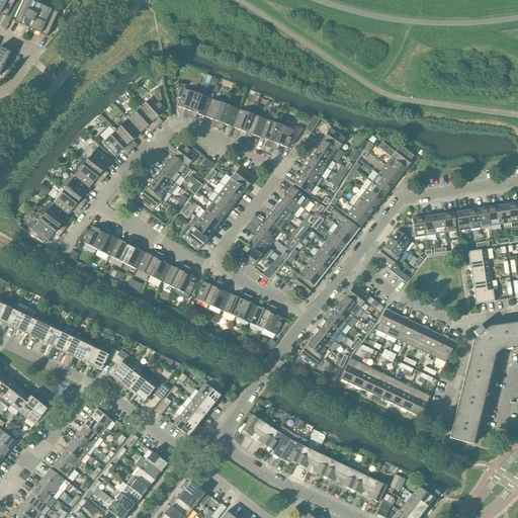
[(0,0),(0,14),(1,13),(5,16),(5,17),(6,18),(15,0),(0,0)]
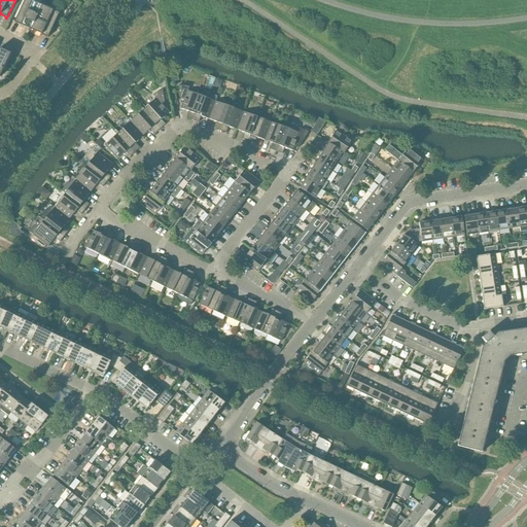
[(31,30),(42,5),(41,6),(32,2),(33,1),(32,0),(31,1),(28,0),(24,0),(14,23),(15,23),(15,22),(21,24),(21,25),(22,26),(22,25),(31,29),(31,30)]
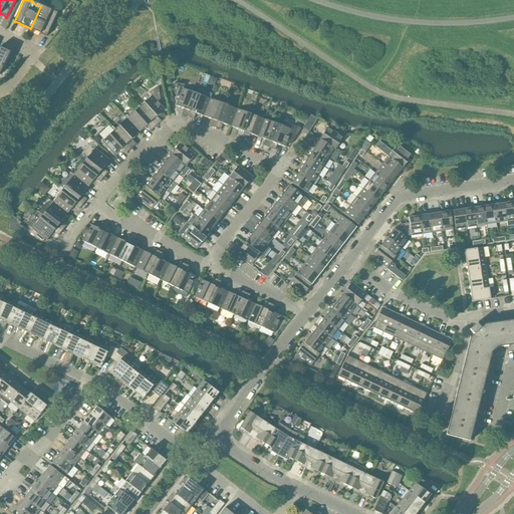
[(42,5),(41,5),(30,29),(31,29),(31,28),(40,32),(39,33),(40,34),(41,33),(46,35),(45,36),(46,37),(58,13),(57,12),(56,13),(51,11),(52,10),(51,9),(50,10),(41,6),(42,5)]
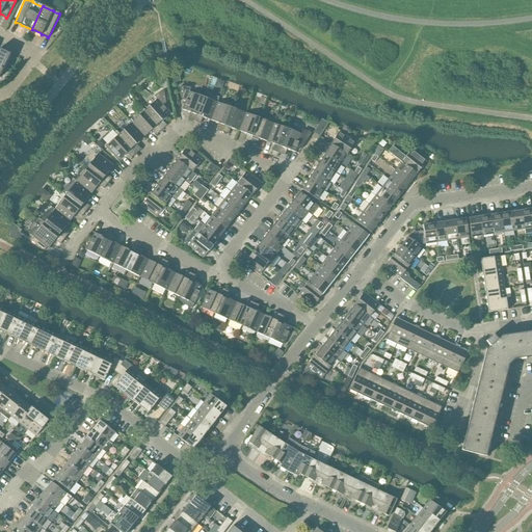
[(0,77),(11,54),(0,49),(0,48),(0,77)]
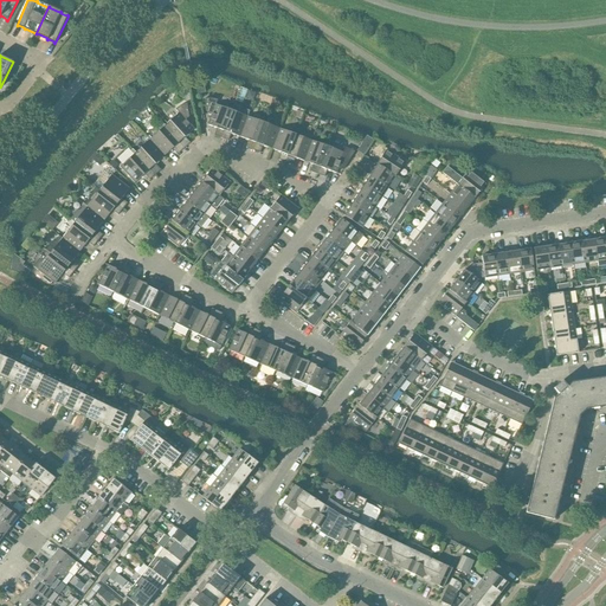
[(221,139),(232,110),(216,104),(218,101),(214,100),(212,98),(208,98),(205,100),(208,115),(211,115),(207,124),(217,128),(214,136),(221,139)]
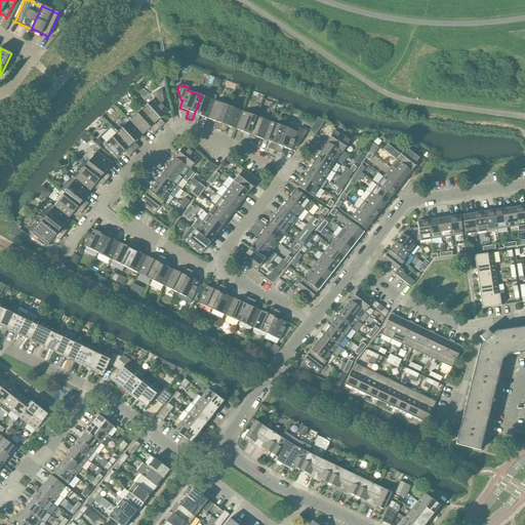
[(143,110),(160,128),(165,124),(160,119),(168,112),(163,105),(164,104),(167,103),(165,92),(162,92),(162,90),(159,90),(157,92),(155,93),(153,95),(156,97),(143,110)]
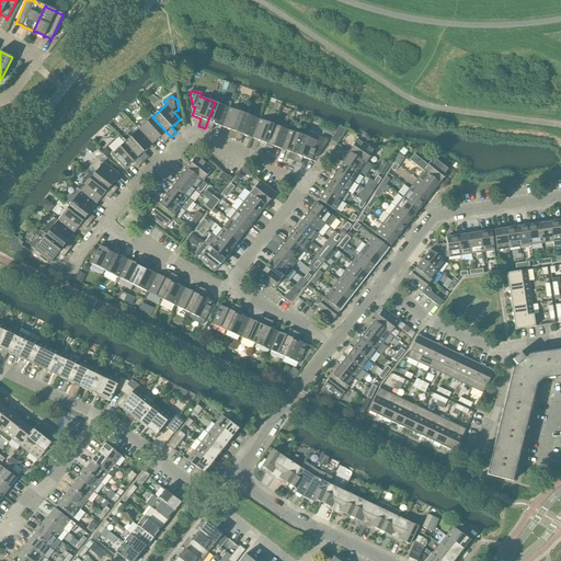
[(222,127),(229,107),(231,103),(225,101),(224,98),(216,98),(215,102),(205,128),(212,130),(214,124),(222,127)]
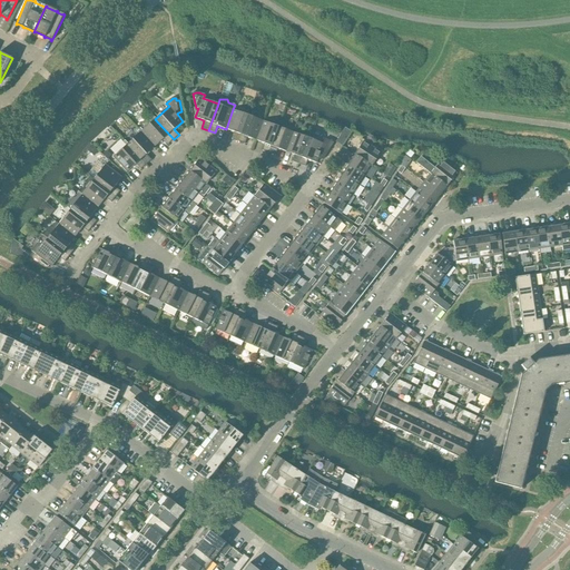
[(248,115),(233,109),(226,129),(234,133),(232,139),(238,141),(248,115)]
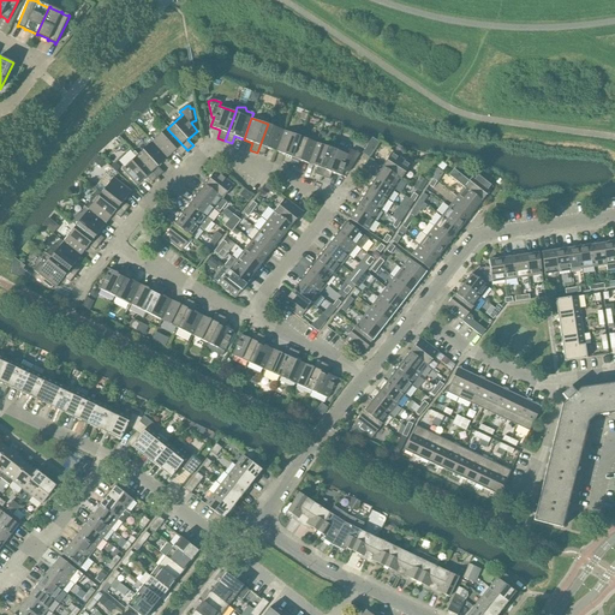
[(284,131),(268,124),(257,153),(264,155),(267,148),(276,151),(284,131)]
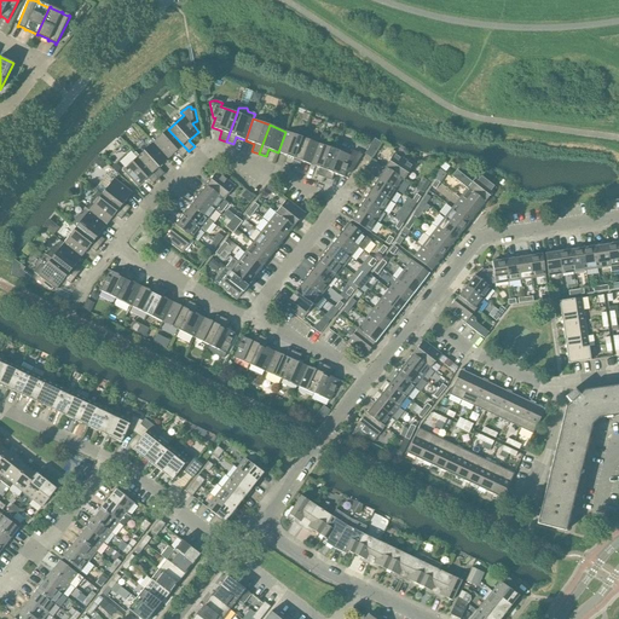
[(168,129),(152,143),(168,160),(178,151),(183,157),(189,151),(168,129)]
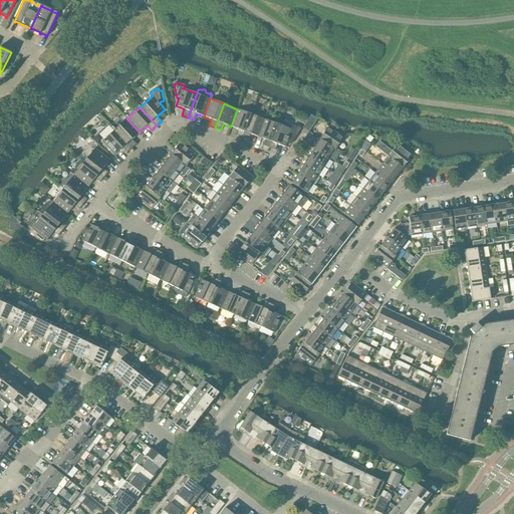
[(251,114),(237,109),(231,126),(239,130),(236,136),(242,138),(251,114)]
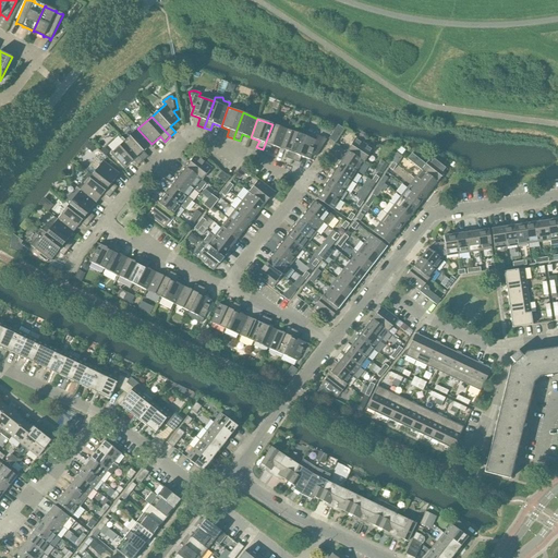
[(288,130),(273,124),(263,149),(269,153),(273,145),(280,148),(288,130)]
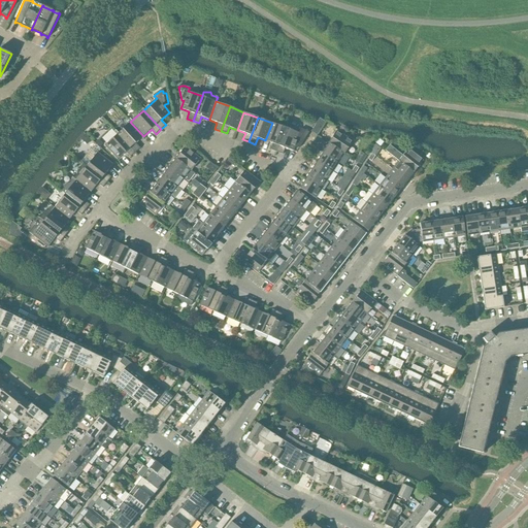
[(143,136),(130,122),(118,133),(135,153),(140,149),(135,143),(143,136)]
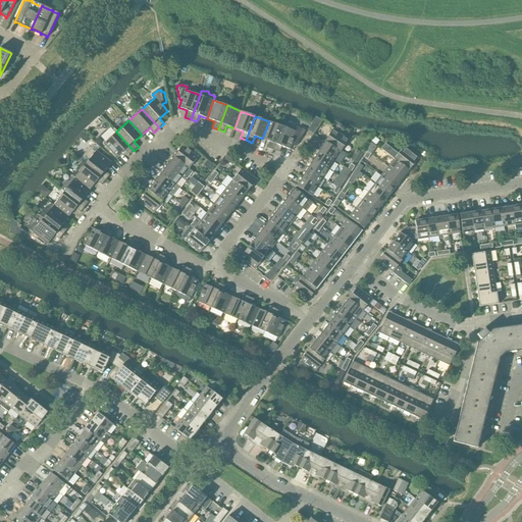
[(282,126),(269,121),(262,139),(269,142),(267,148),(273,150),(282,126)]
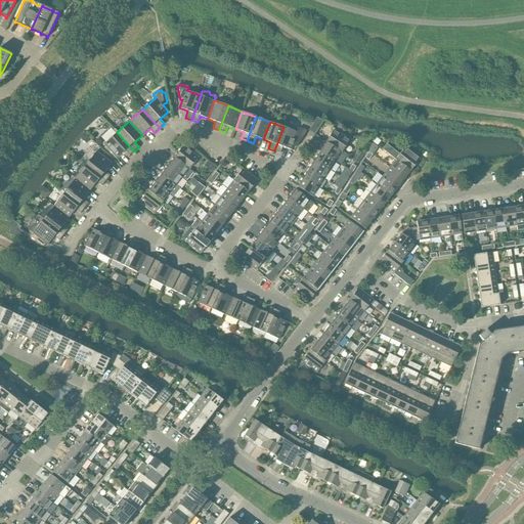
[(312,125),(308,130),(313,134),(317,128),(312,125)]
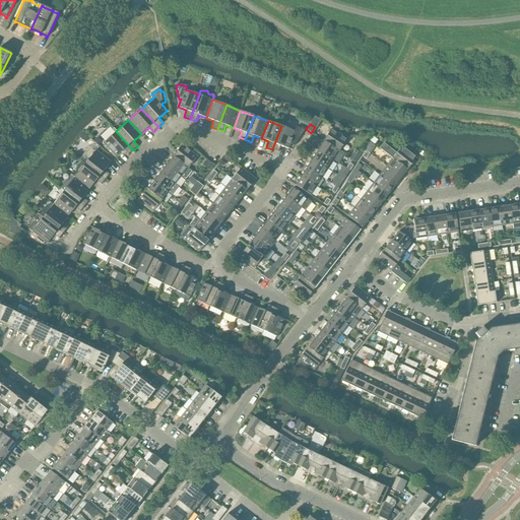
[(281,126),(272,149),(278,152),(280,145),(288,149),(290,145),(295,146),(304,131),(296,127),(295,131),(281,126)]
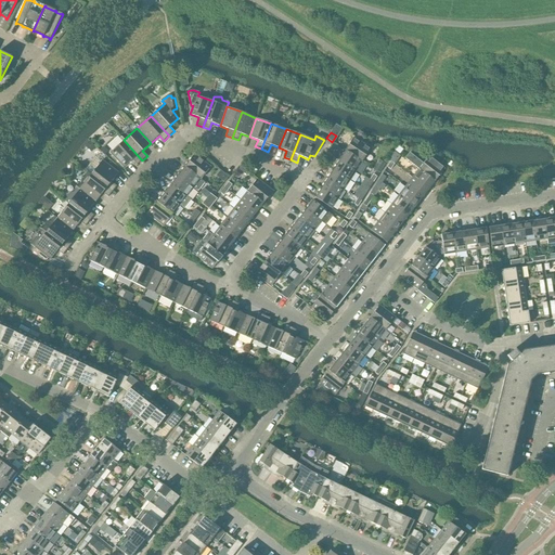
[(346,151),(362,162),(371,149),(355,137),(346,151)]
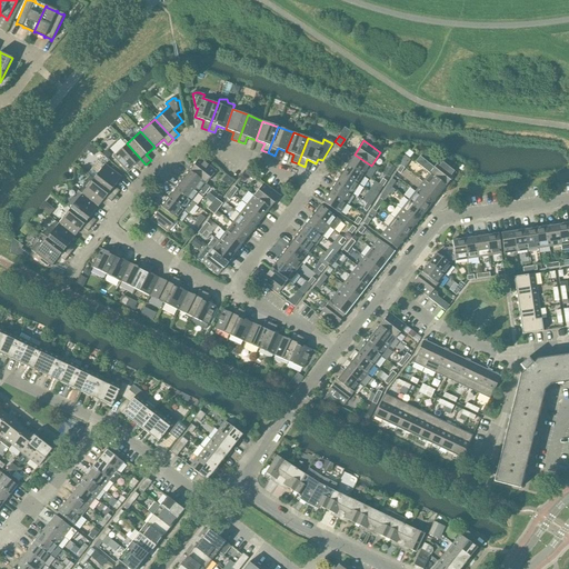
[(140,169),(146,165),(127,143),(112,157),(127,172),(136,165),(140,169)]
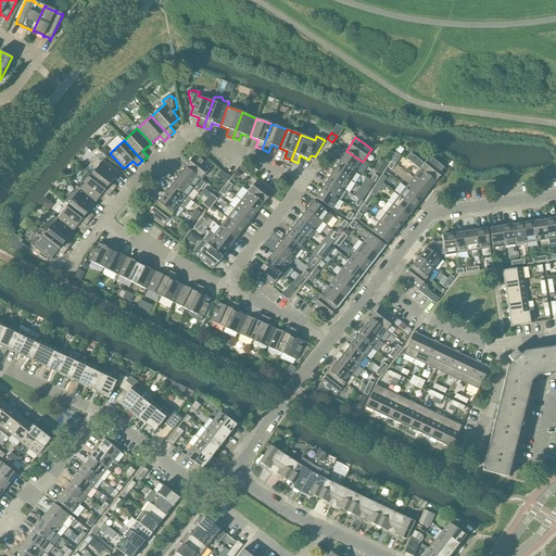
[(89,141),(85,147),(91,153),(96,148),(89,141)]
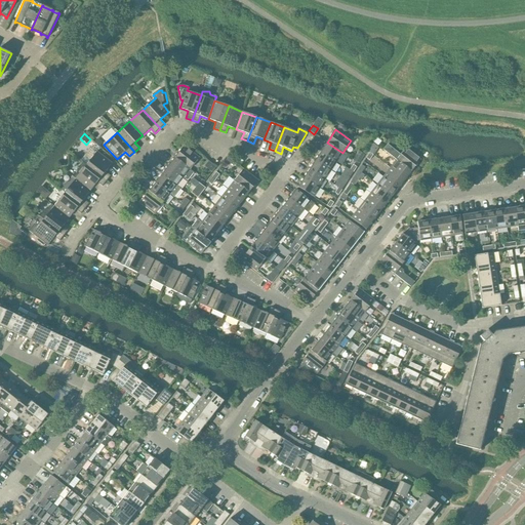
[(98,138),(94,143),(99,147),(103,144),(98,138)]
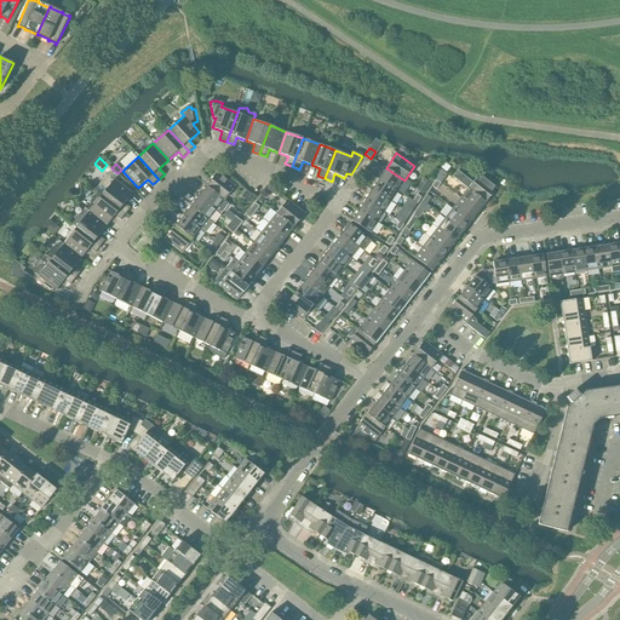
[(399,191),(405,181),(386,168),(379,179),(399,191)]
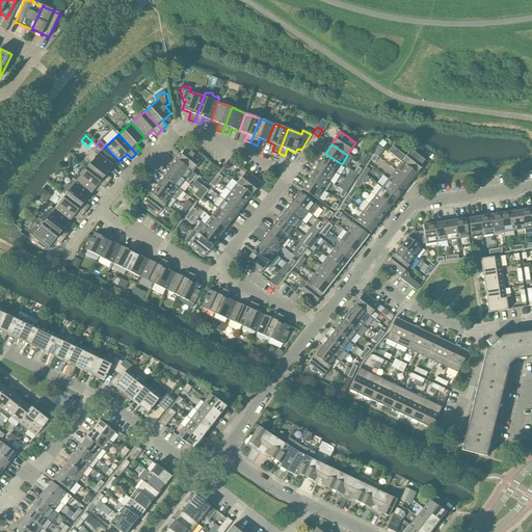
[(392,147),(389,152),(402,162),(417,175),(427,162),(411,150),(406,157),(392,147)]
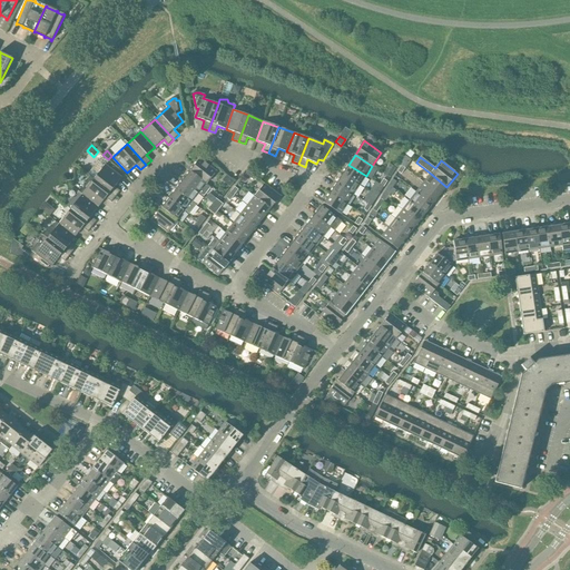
[(189,172),(206,184),(216,170),(200,158),(189,172)]
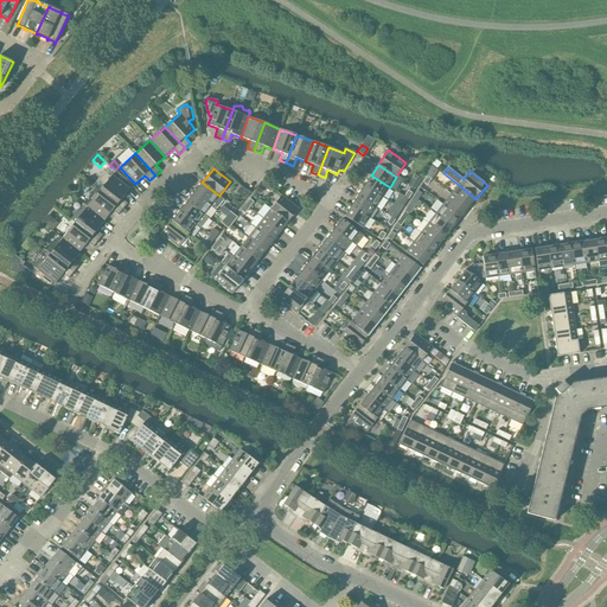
[(432,171),(428,168),(425,174),(432,179),(435,173),(432,171)]
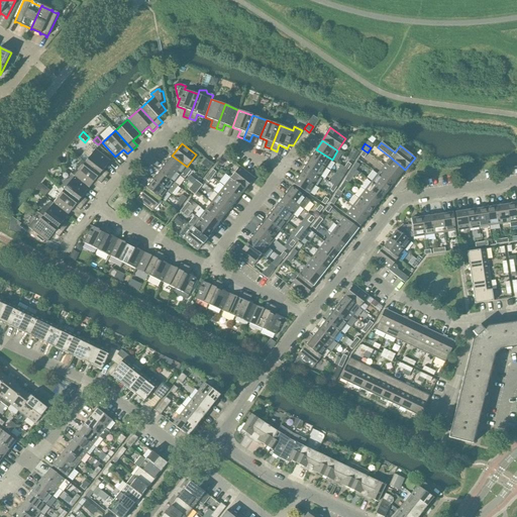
[(353,147),(347,157),(353,161),(359,151),(353,147)]
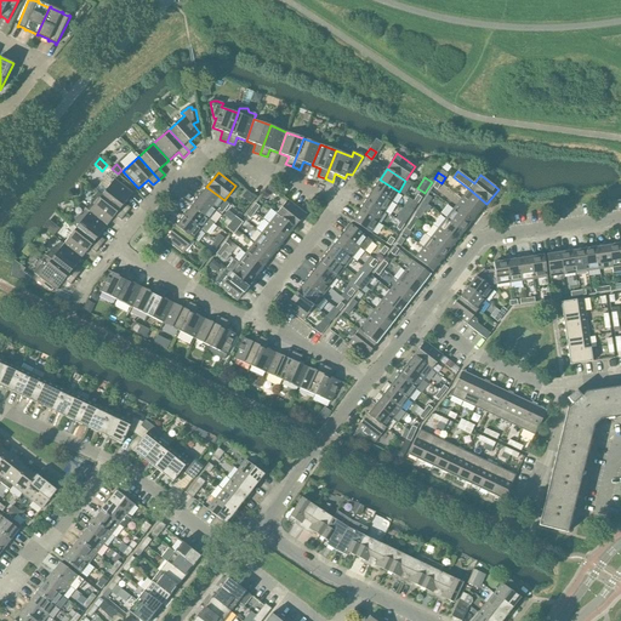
[(98,193),(126,215),(131,209),(125,204),(132,193),(115,180),(104,193),(101,191),(98,193)]
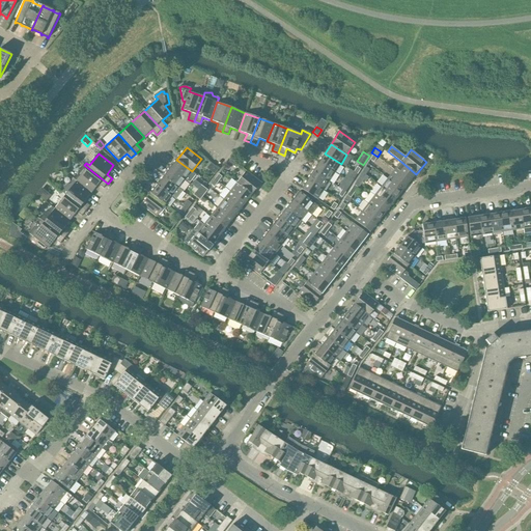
[(335,172),(341,164),(325,154),(318,162),(335,172)]
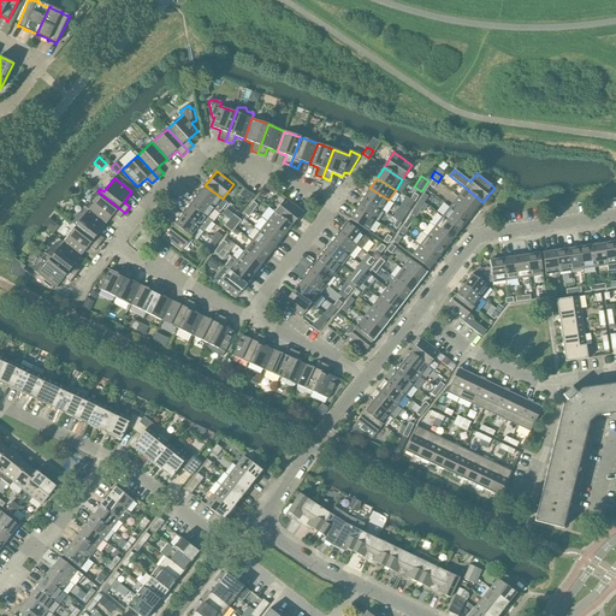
[(205,185),(197,195),(215,208),(220,212),(227,202),(223,199),(205,185)]
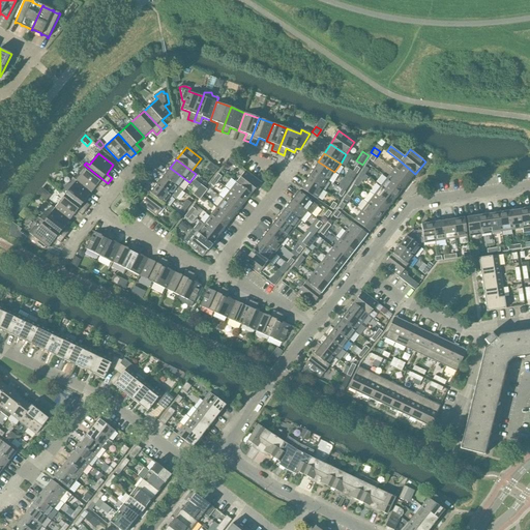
[(328,181),(334,172),(318,162),(313,171),(328,181)]
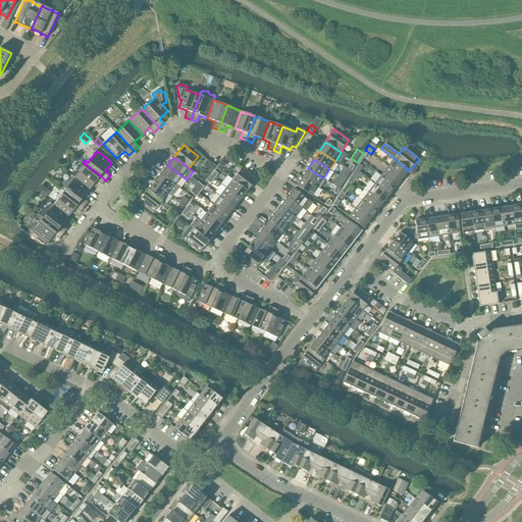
[(395,159),(387,167),(403,179),(409,171),(395,159)]
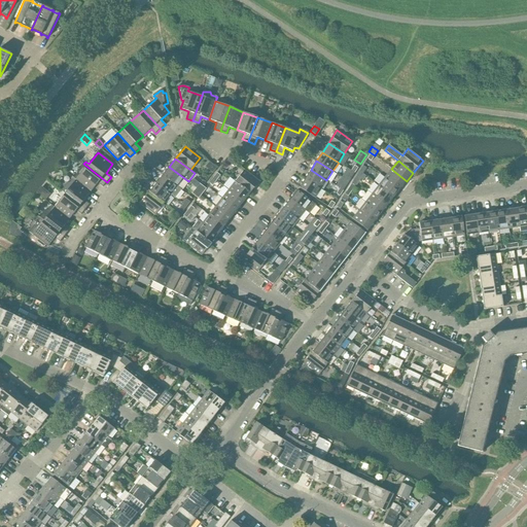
[(205,168),(213,173),(217,168),(209,162),(205,168)]
